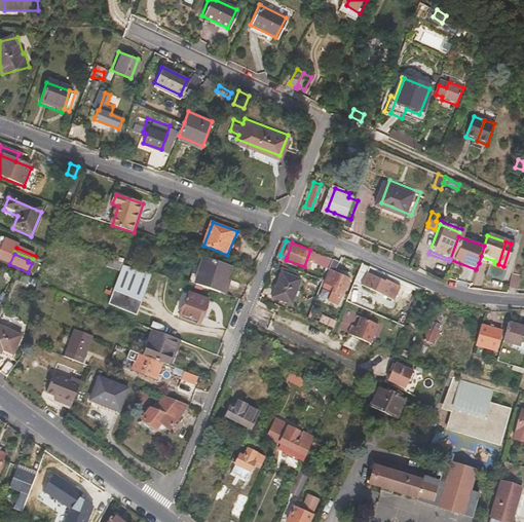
[(479,263),(497,269),(498,264),(494,263),(494,261),(481,256),(479,263)]
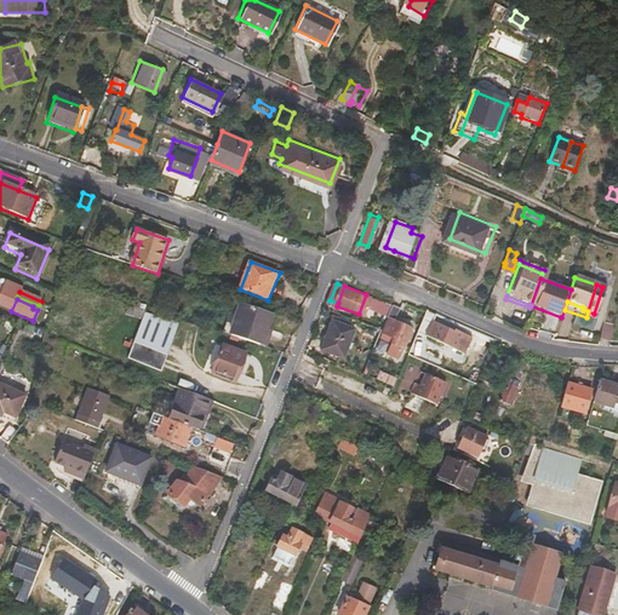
[(235,331),(264,340),(268,327),(272,328),(276,314),(245,303),(235,331)]
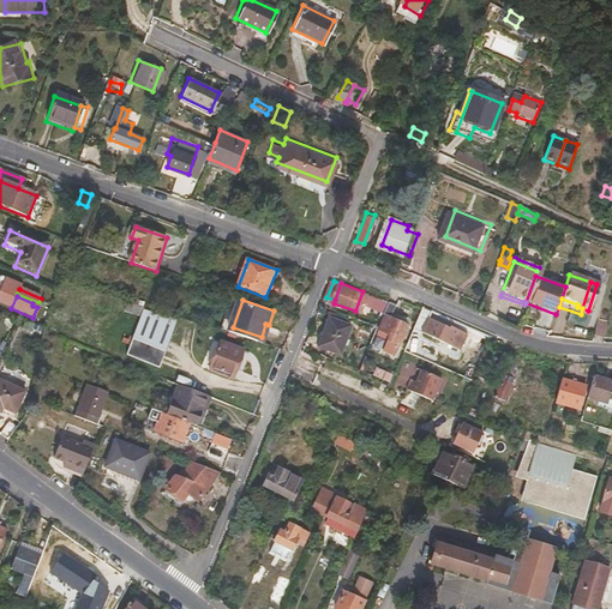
[(391,302),(385,315),(388,317),(381,330),(391,336),(385,350),(395,355),(408,326),(393,318),(399,306),(391,302)]
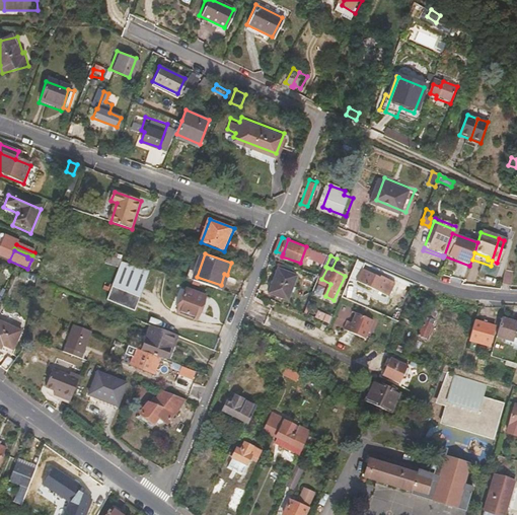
[(124,262),(114,288),(142,298),(152,272),(124,262)]
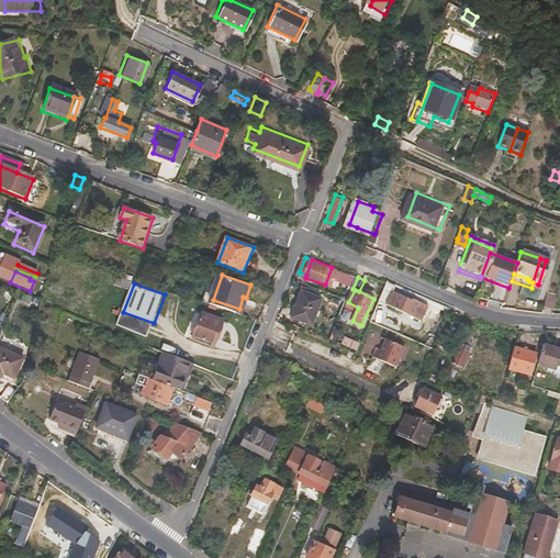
[(291,319),(311,326),(322,300),(303,291),(291,319)]
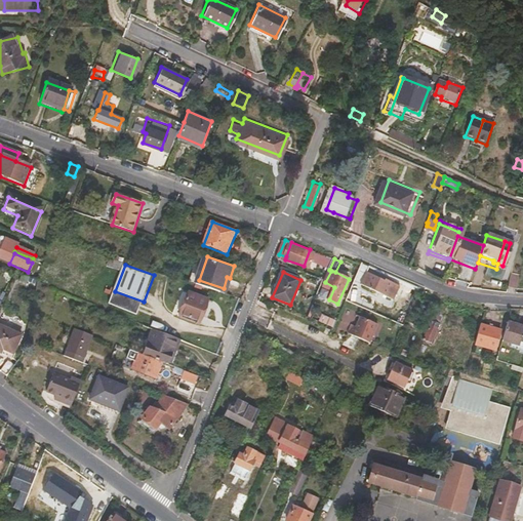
[(384,291),(398,298),(404,283),(391,277),(390,280),(372,272),(366,286),(381,293),(384,291)]
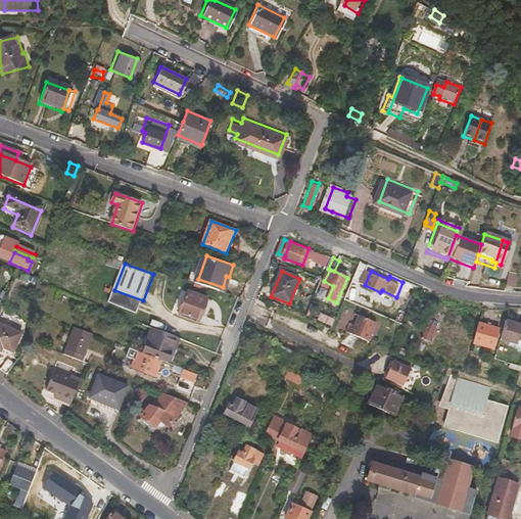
[(223,287),(227,289),(231,278),(229,277),(226,276),(223,287)]
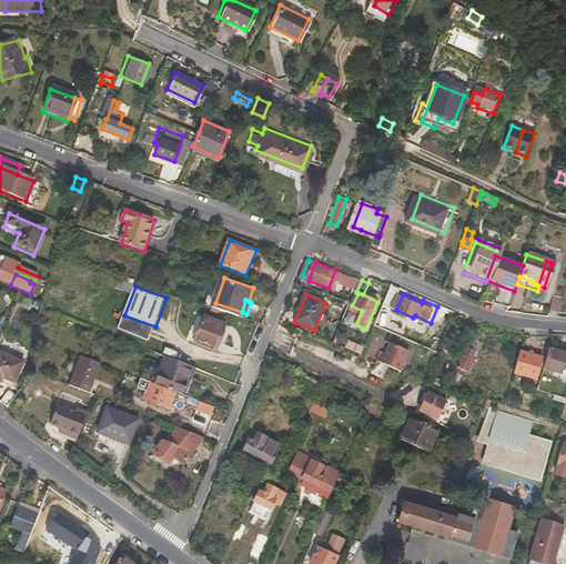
[(548,319),(557,321),(563,303),(553,300),(548,319)]
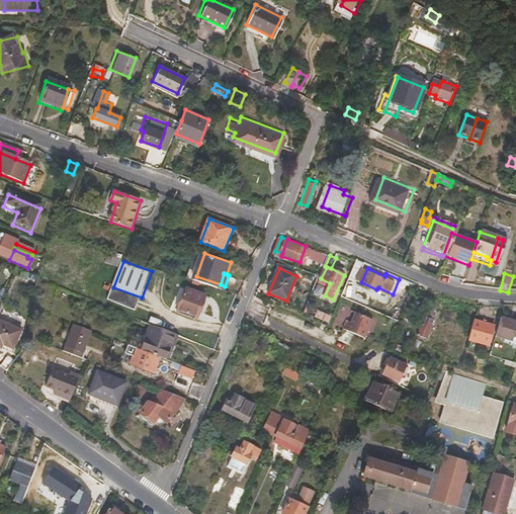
[(180,309),(199,317),(209,291),(191,283),(180,309)]
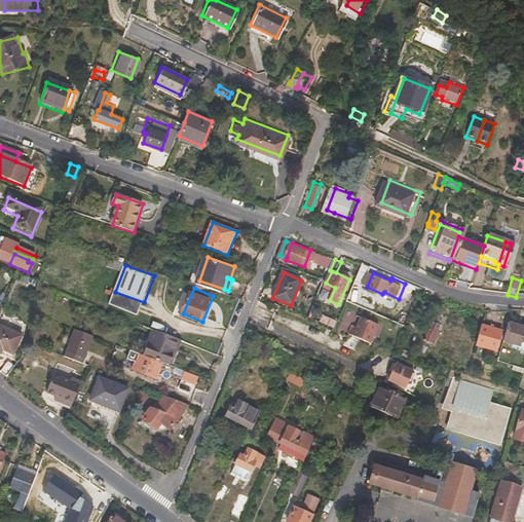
[(144,302),(115,292),(110,305),(139,315),(144,302)]
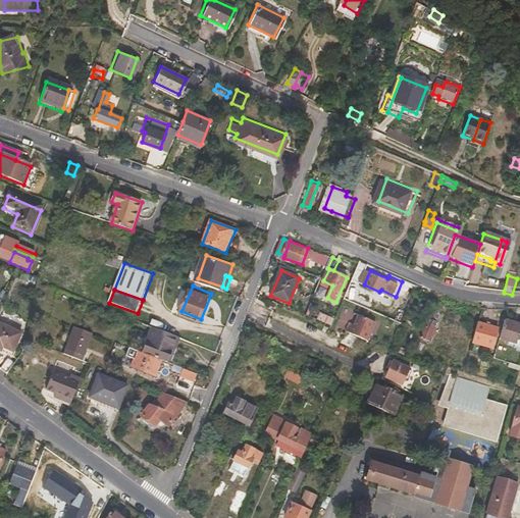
[(408,315),(419,320),(423,311),(412,305),(408,315)]
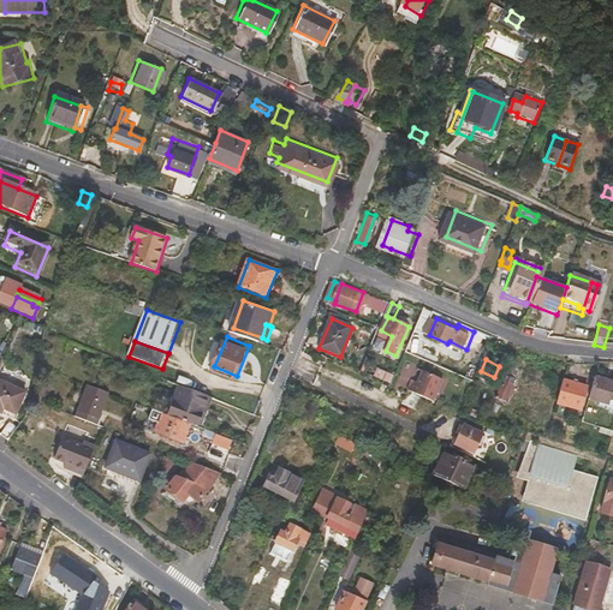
[(375,377),(391,383),(394,376),(380,369),(375,377)]
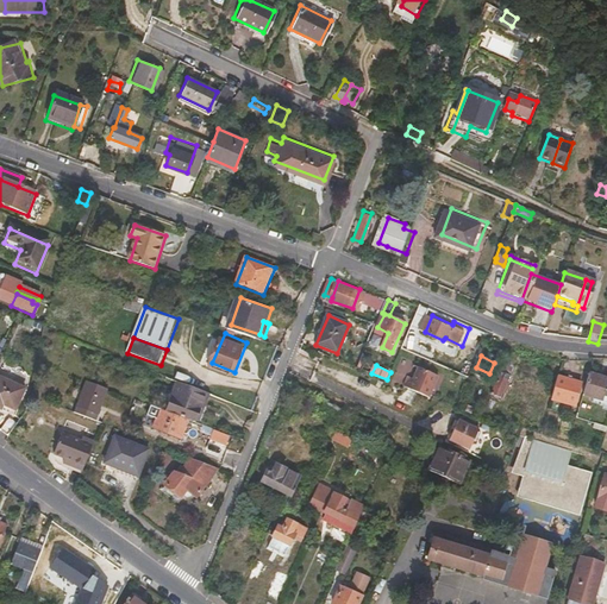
[(490,395),(500,401),(513,377),(514,377),(518,371),(505,365),(490,395)]
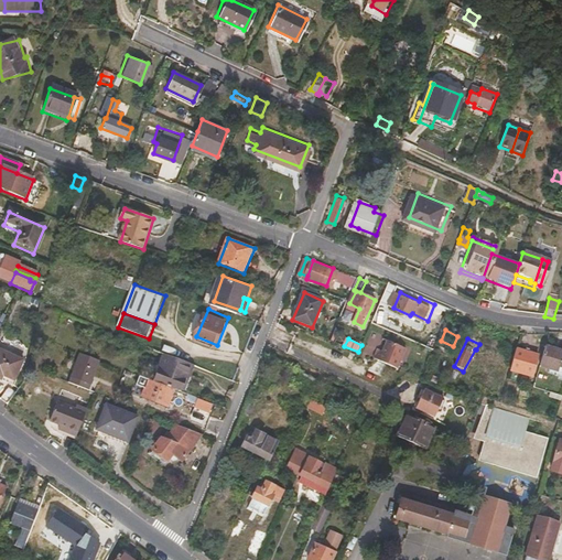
[(371,363),(396,373),(403,353),(385,345),(380,356),(375,354),(371,363)]
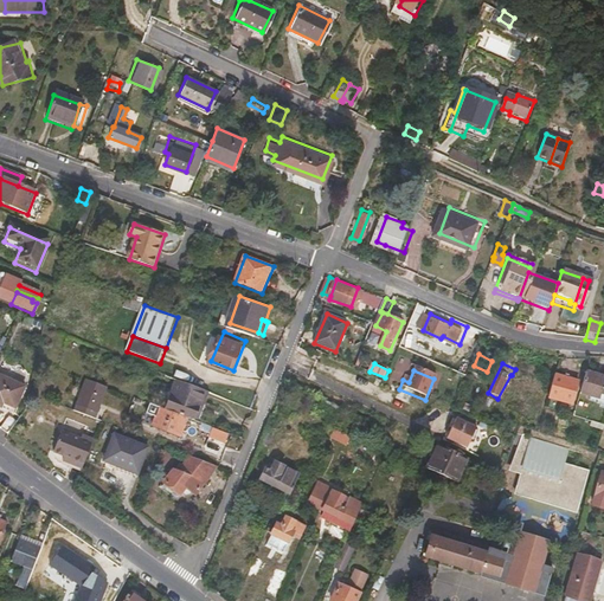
[(554,374),(548,398),(572,405),(578,381),(554,374)]
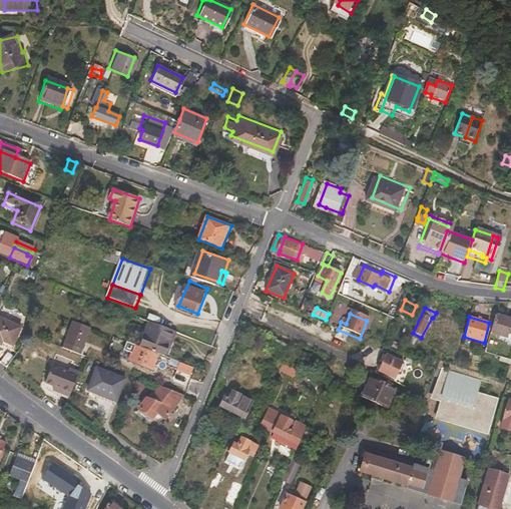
[(490,335),(510,341),(510,320),(510,321),(496,317),(490,335)]
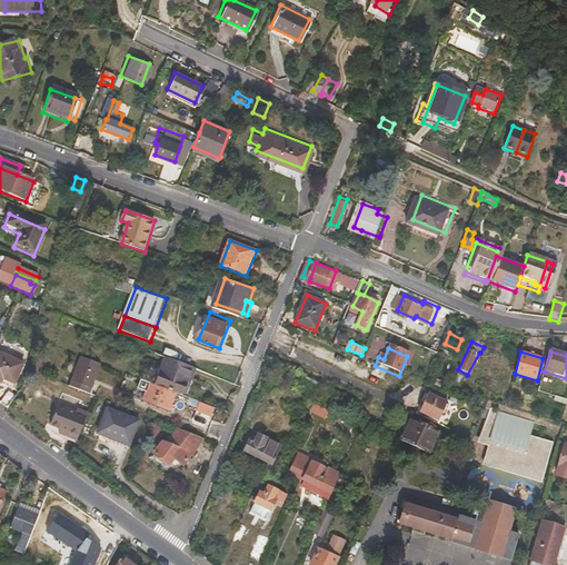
[(0,379),(10,384),(19,364),(0,355),(0,379)]
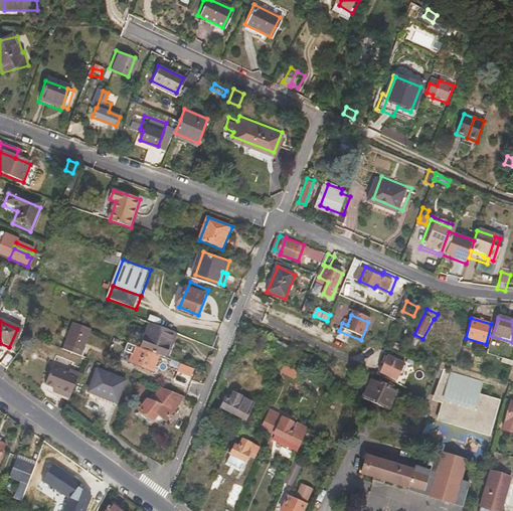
[(72,321),(63,349),(79,355),(90,328),(72,321)]
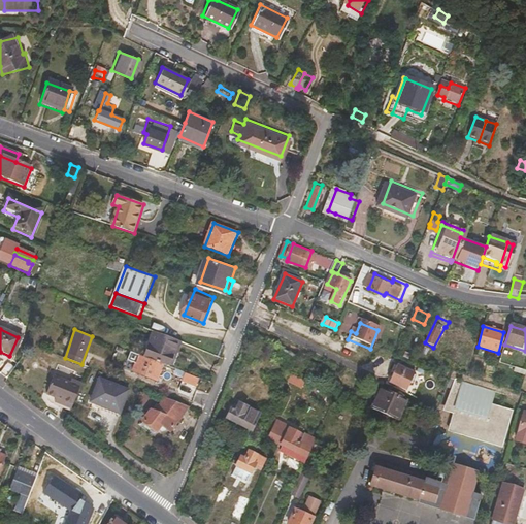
[(181,339),(154,329),(144,355),(163,361),(169,364),(175,348),(177,349),(181,339)]
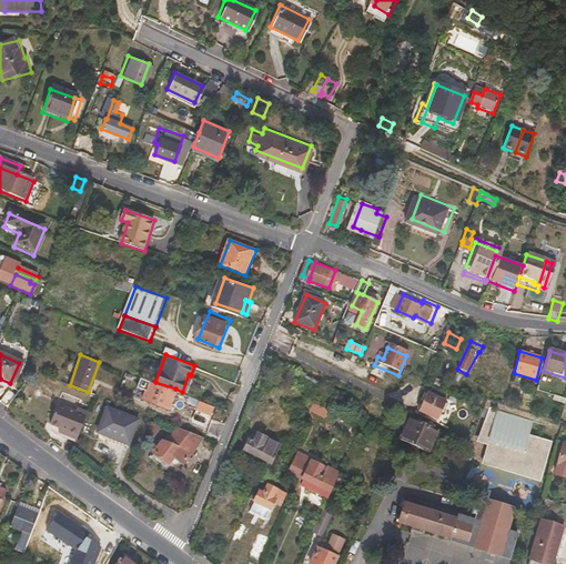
[(300,381),(317,390),(321,382),(303,373),(300,381)]
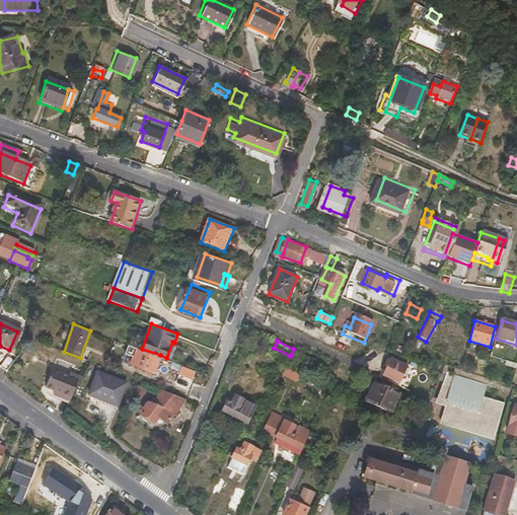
[(0,351),(7,355),(9,350),(0,346),(0,351)]
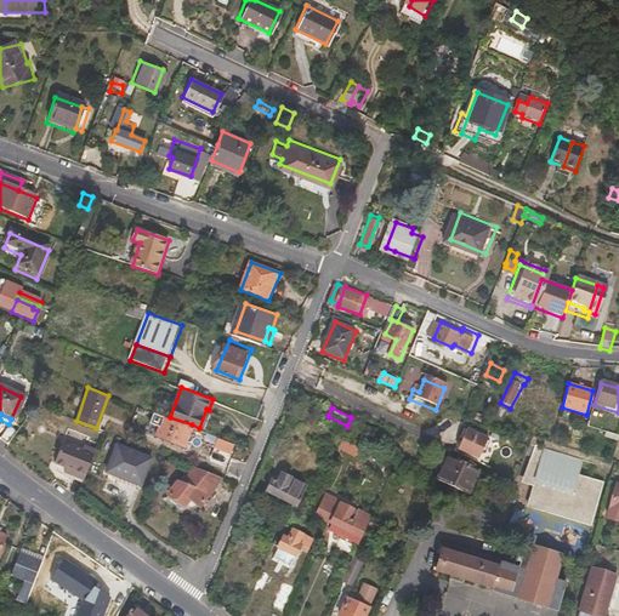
[(192,425),(170,417),(164,415),(157,434),(185,445),(192,425)]
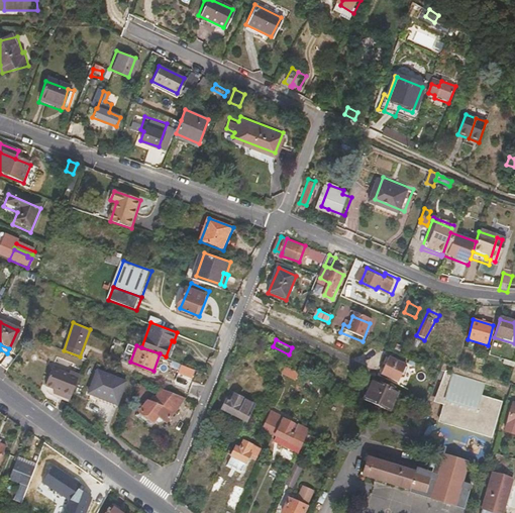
[(295,362),(304,366),(308,357),(299,352),(295,362)]
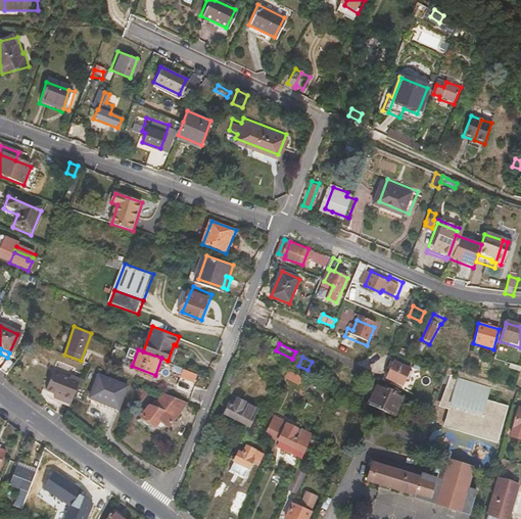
[(0,373),(7,377),(15,365),(9,360),(0,371),(0,373)]
